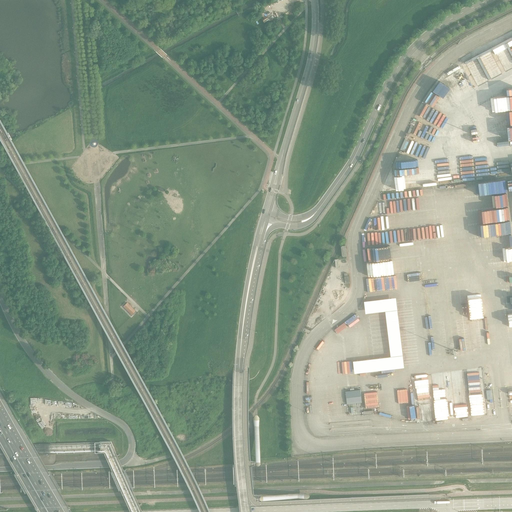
[(491,51),(465,60),(468,70),(482,65),(483,69),(486,68),(491,80),(502,76),(496,61),(490,63),(491,65),(490,65),(491,68),(495,67),(496,69),(491,70),(489,65),(490,64),(488,59),(493,57),(491,51)]
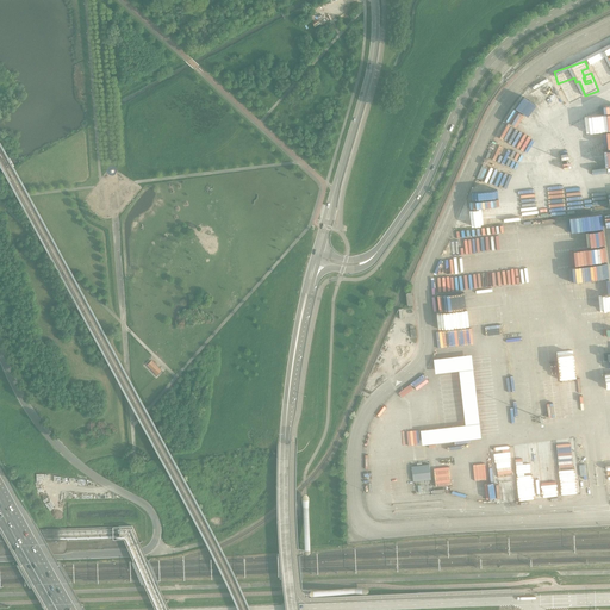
[(571,159),(584,154),(578,139),(564,145),(566,149),(552,155),(555,163),(570,157),(571,159)]
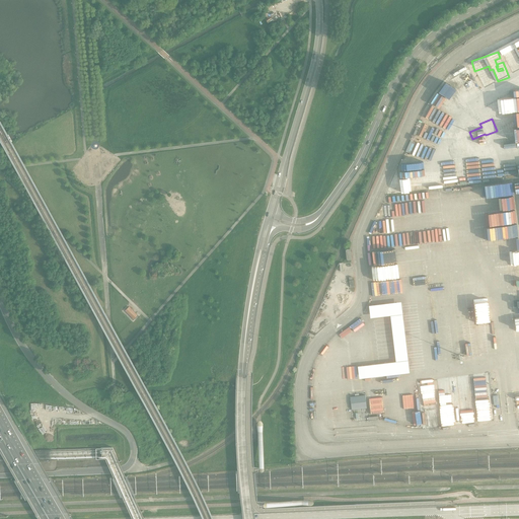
[(395,193),(399,182),(393,179),(389,191),(395,193)]
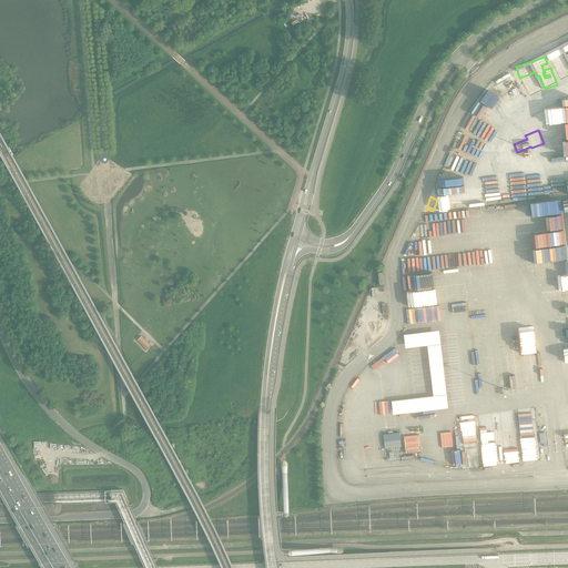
[(460,214),(462,227),(488,225),(487,212),(460,214)]
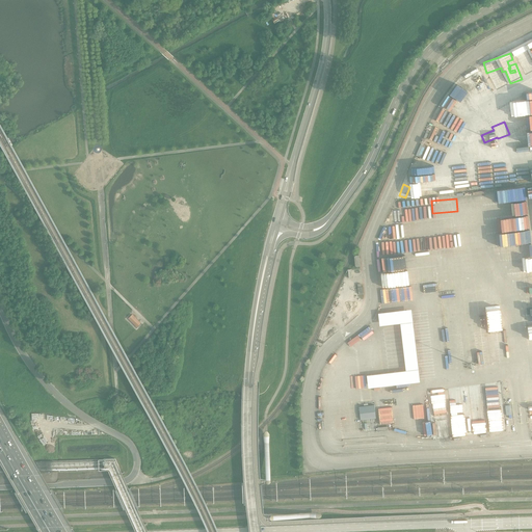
[(407,220),(395,220),(396,232),(407,232),(407,220)]
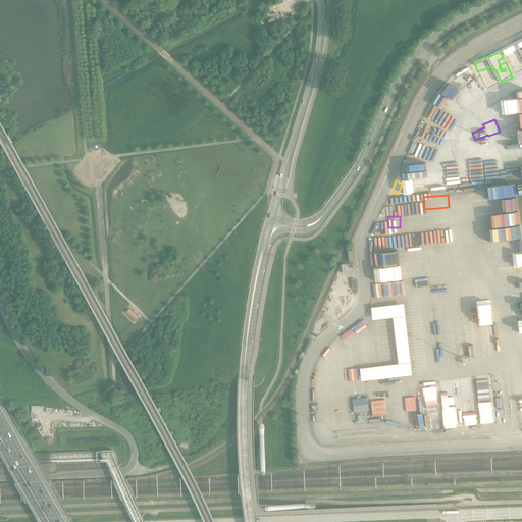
[(396,243),(374,246),(375,260),(377,264),(381,263),(381,264),(386,266),(384,269),(389,269),(388,266),(392,266),(393,265),(398,267),(401,266),(400,263),(402,262),(403,260),(402,254),(407,253),(406,251),(403,251),(402,249),(397,247),(394,249),(392,254),(388,252),(387,246),(396,243)]
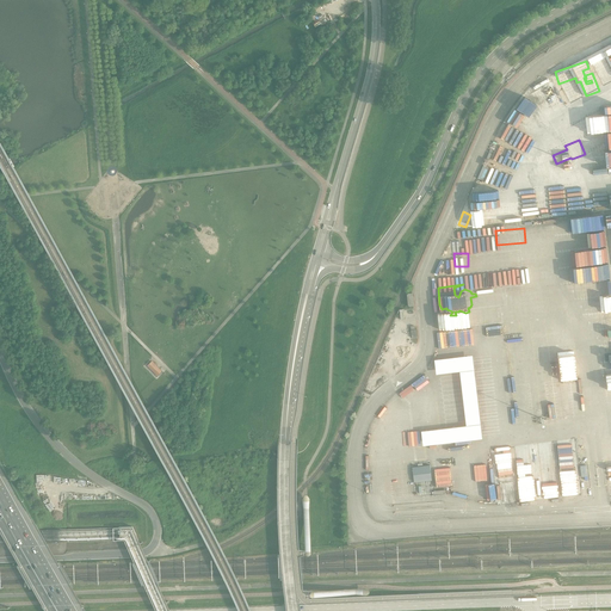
[(161,371),(152,362),(148,365),(158,376),(161,371)]
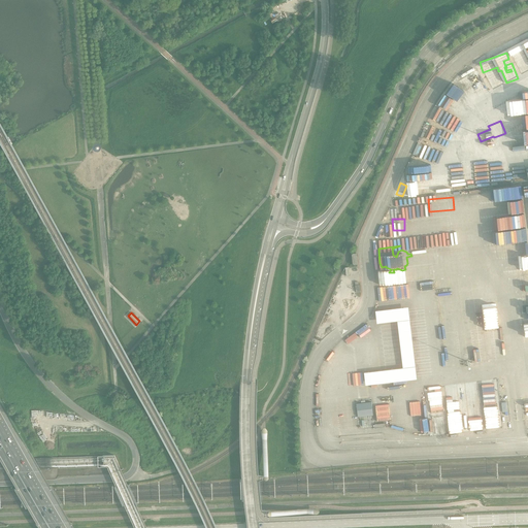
[(465,388),(470,430),(483,429),(477,387),(465,388)]
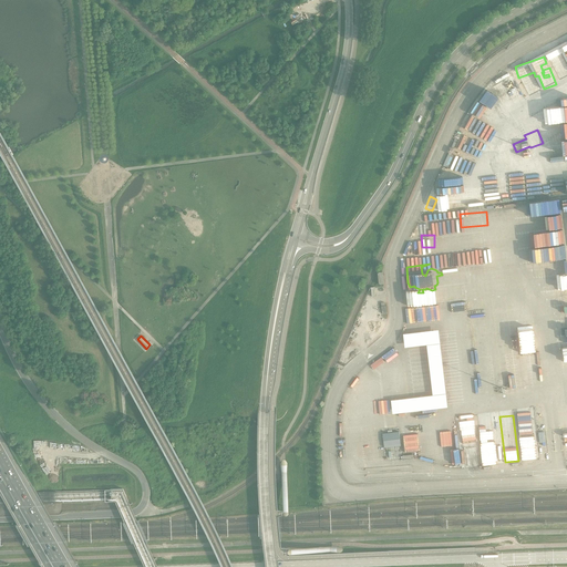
[(399,431),(382,432),(384,446),(400,444),(399,431)]
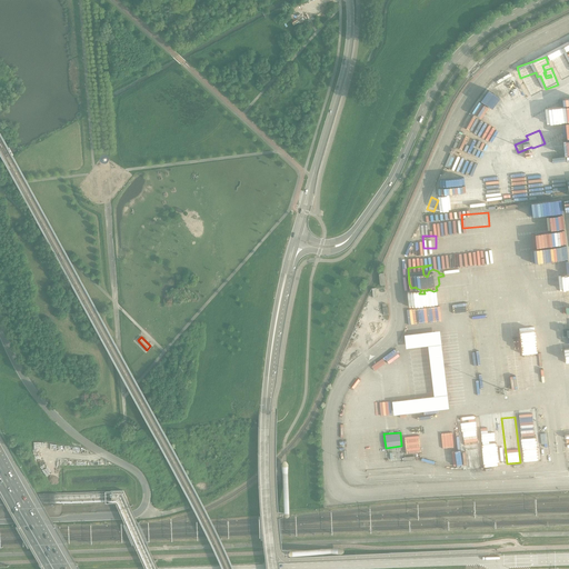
[(486,468),(498,466),(497,448),(491,449),(492,453),(488,453),(485,453),(486,468)]
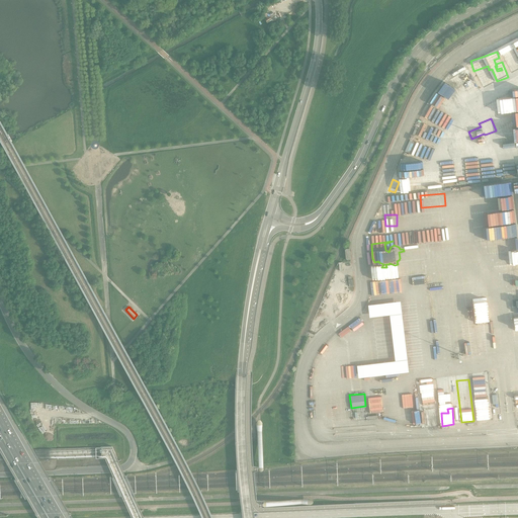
[(477,413),(478,420),(490,419),(489,412),(486,412),(477,413)]
